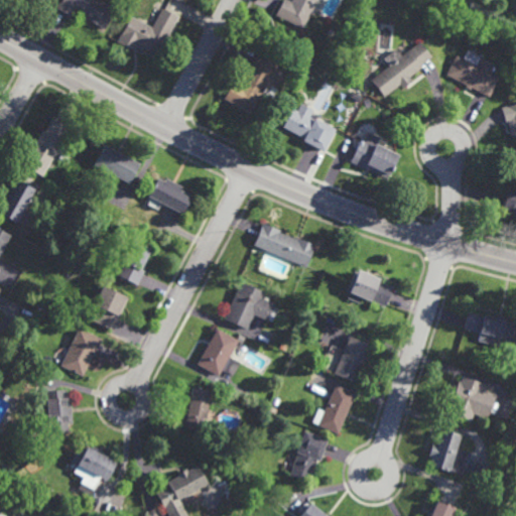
[(100,0),(115,8),(104,28),(83,16),(83,15),(75,10),(72,16),(54,7),(57,0),(100,0)]
